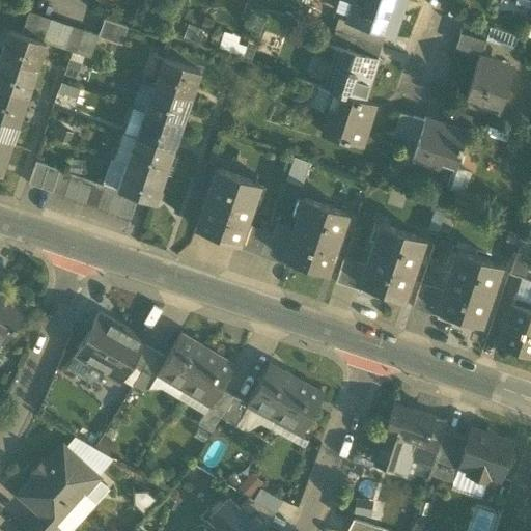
[(384,33),(386,34),(391,21),(396,22),(402,0),(359,0),(353,23),(361,26),(384,33)]
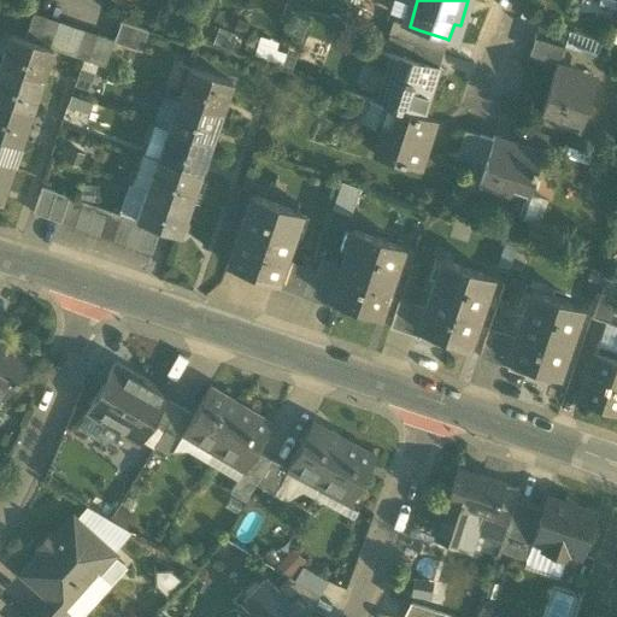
[(24,39),(37,43),(47,17),(34,13),(33,12),(24,39)]
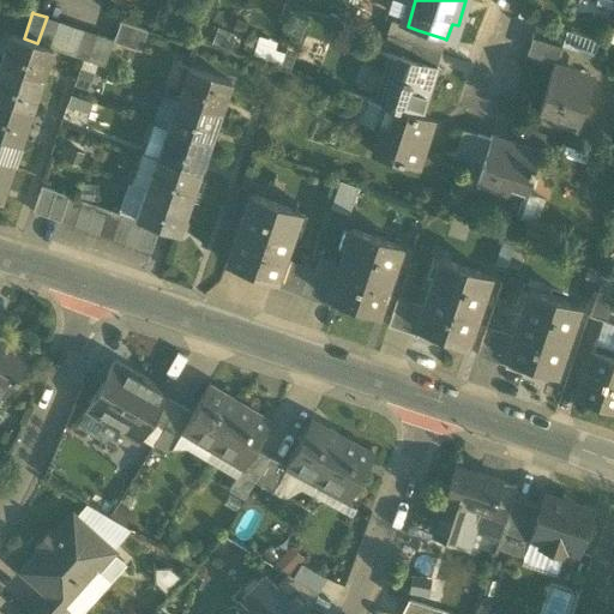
[(37,43),(50,47),(59,22),(47,17),(37,43)]
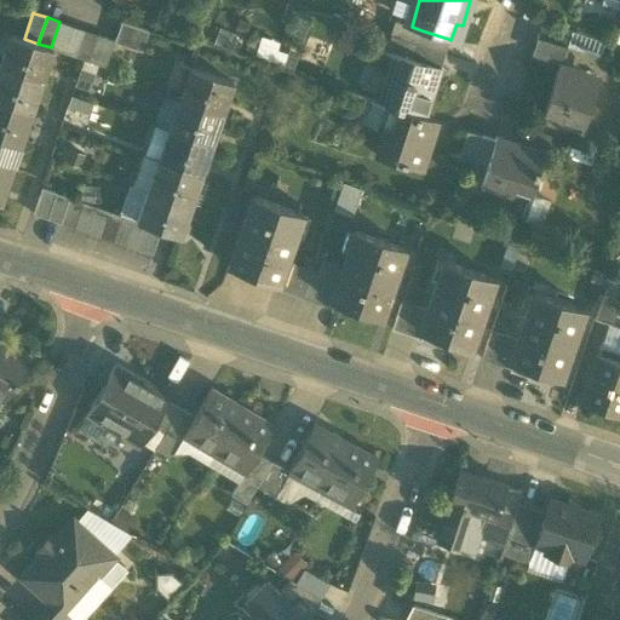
[(114,40),(149,53),(156,33),(121,21),(114,40)]
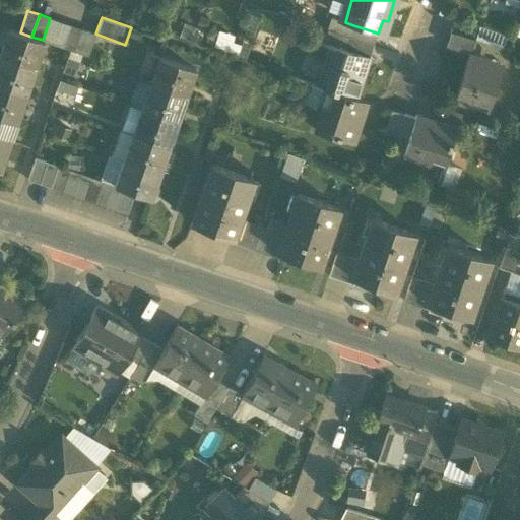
[(44,41),(54,44),(61,21),(50,18),(43,40),(44,41)]
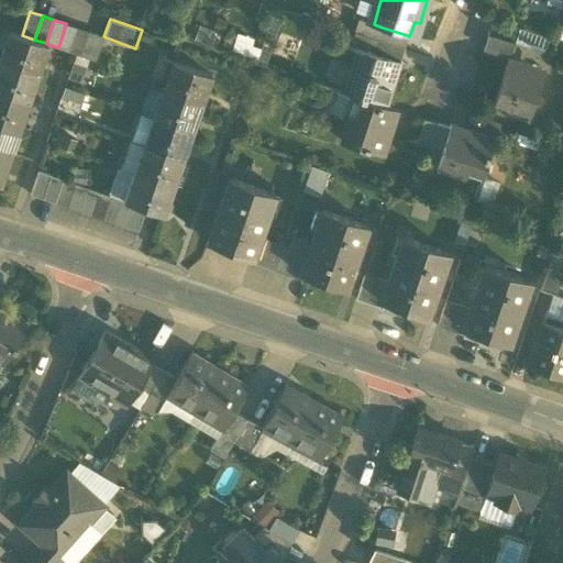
[(492,20),(487,34),(514,42),(518,29),(492,20)]
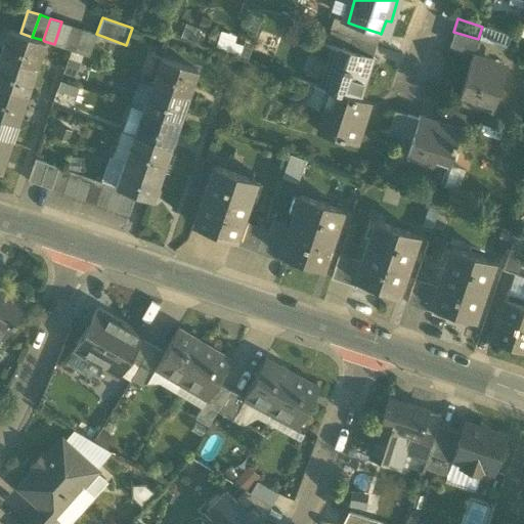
[(54,44),(64,48),(73,26),(61,22),(54,44)]
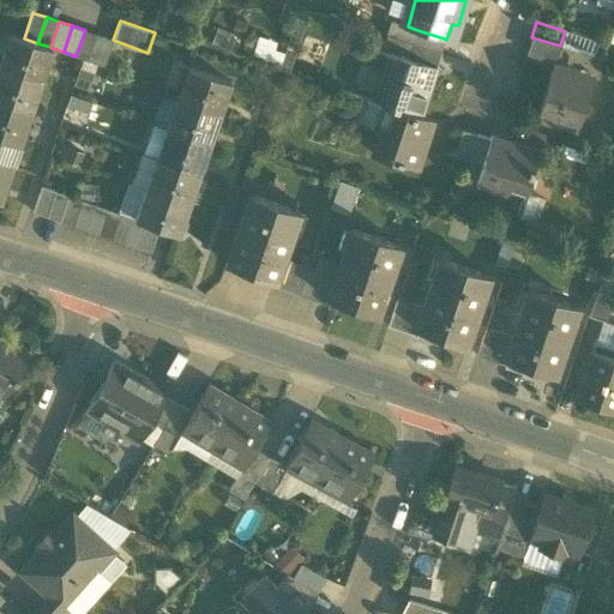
[(97,35),(85,30),(76,56),(82,58),(89,60),(97,35)]
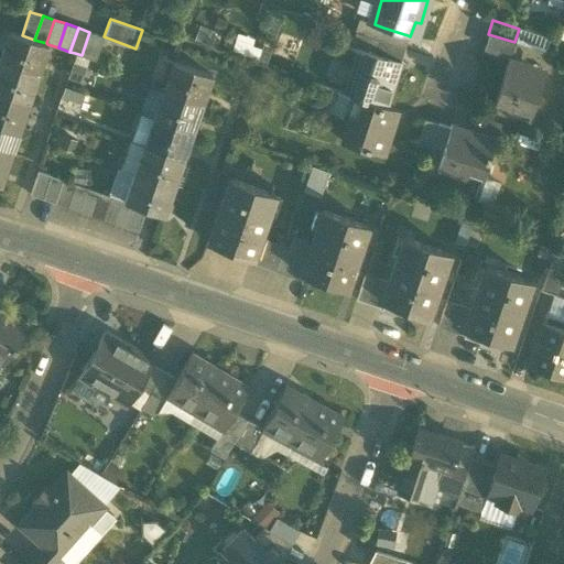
[(383,28),(379,40),(403,47),(408,35),(383,28)]
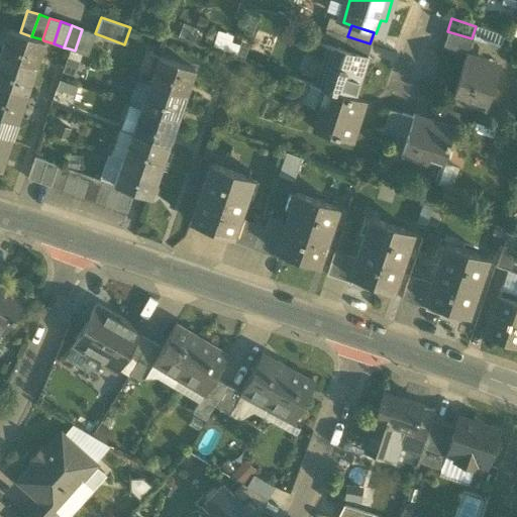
[(8,28),(0,52),(0,168),(0,169),(9,142),(18,117),(26,92),(35,66),(43,40),(42,39),(31,36),(20,32),(8,28)]
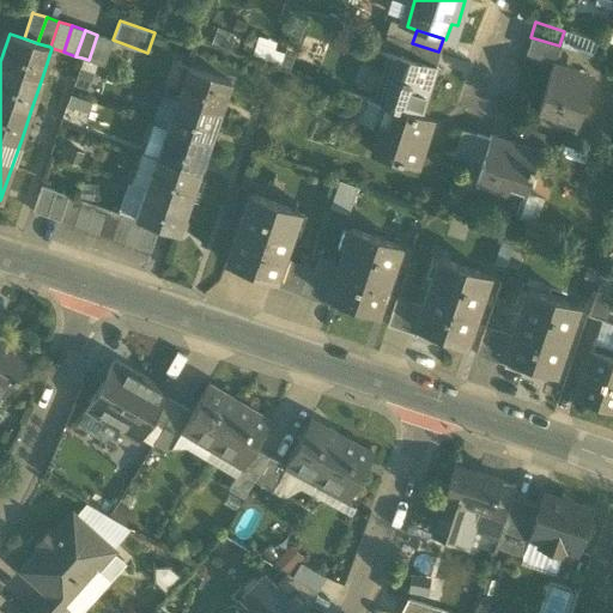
[(89,61),(104,66),(113,40),(98,35),(89,61)]
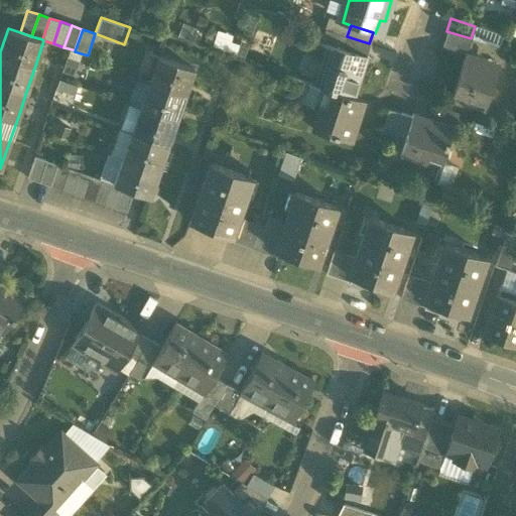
[(467,53),(471,38),(446,31),(442,45),(467,53)]
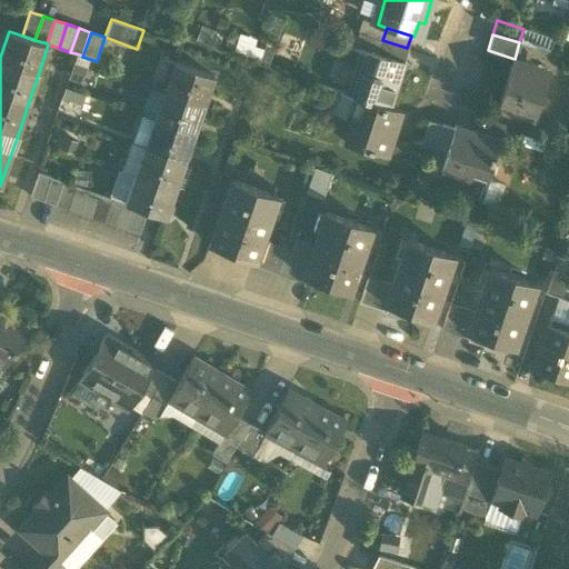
[(403,61),(407,48),(382,40),(378,53),(403,61)]
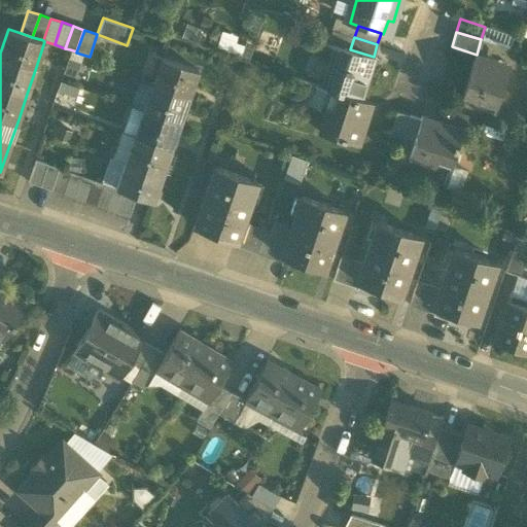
[(335,45),(321,86),(332,91),(359,99),(374,57),(350,49),(335,45)]
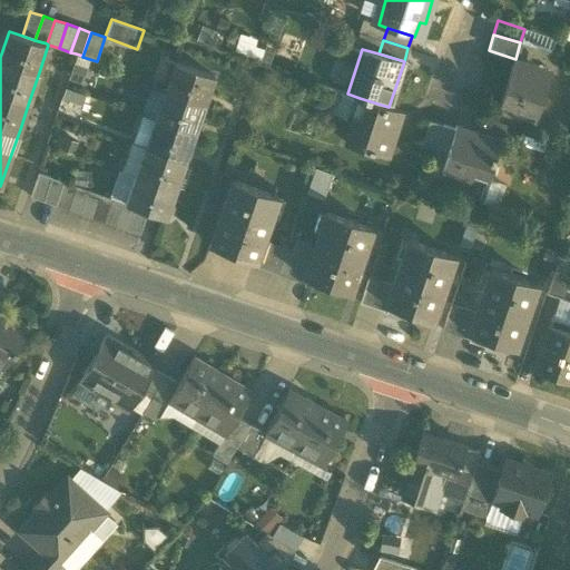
[(174,61),(165,90),(155,118),(145,146),(136,174),(126,203),(135,206),(148,210),(165,216),(175,187),(185,159),(194,131),(204,104),(214,75),(174,61)]
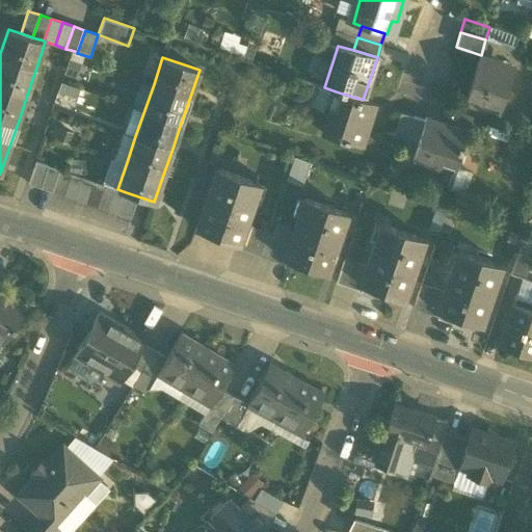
[(464,101),(499,112),(512,73),(477,61),(464,101)]
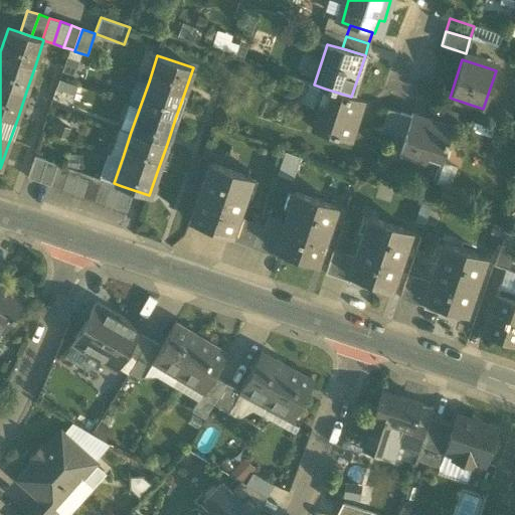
[(301,103),(319,109),(325,89),(314,84),(308,82),(301,103)]
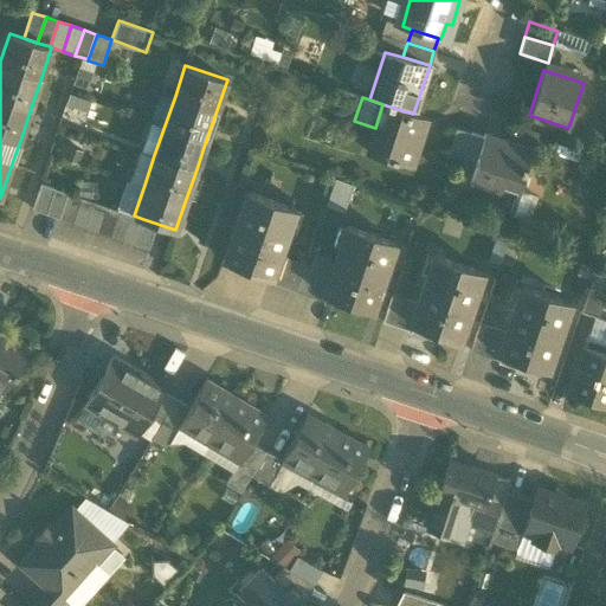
[(413,114),(382,104),(375,128),(367,152),(412,166),(427,118),(413,114)]
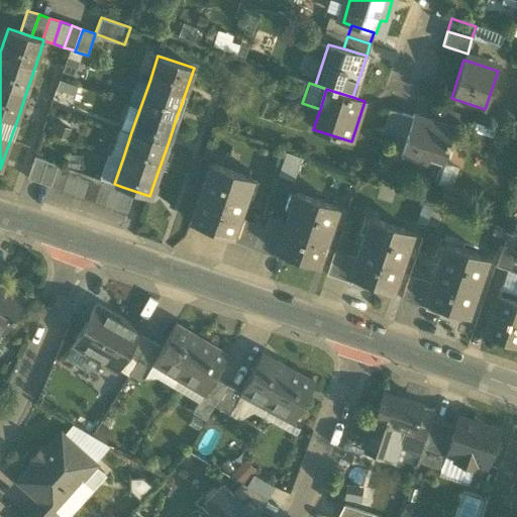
[(382,131),(394,135),(401,113),(389,109),(382,131)]
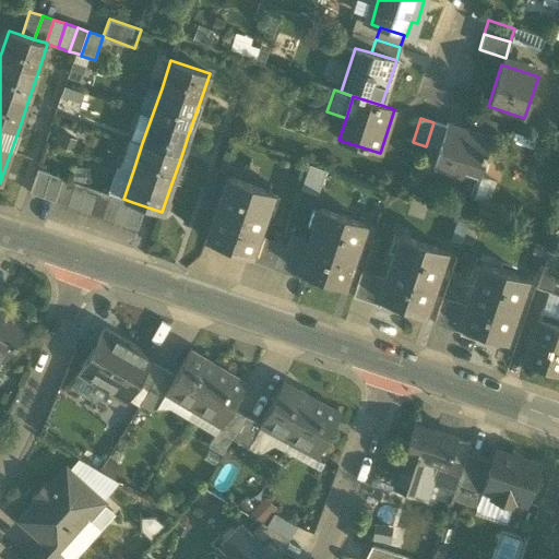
[(447,127),(433,122),(426,146),(439,151),(447,127)]
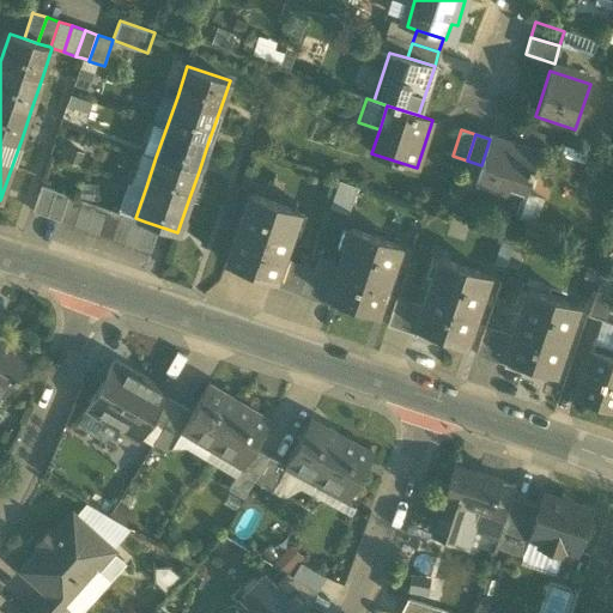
[(475,181),(523,196),(538,152),(490,137),(490,139),(481,165),(475,181)]
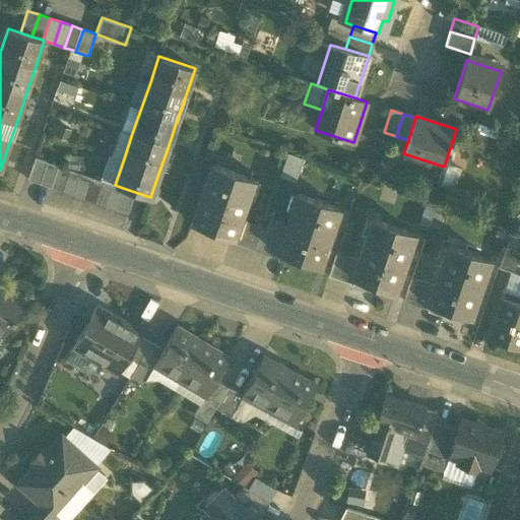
[(492,144),(495,129),(480,126),(476,141),(492,144)]
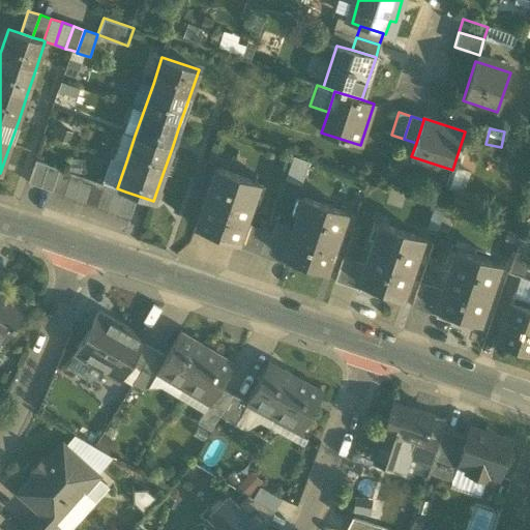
[(28,183),(39,186),(48,165),(35,162),(28,183)]
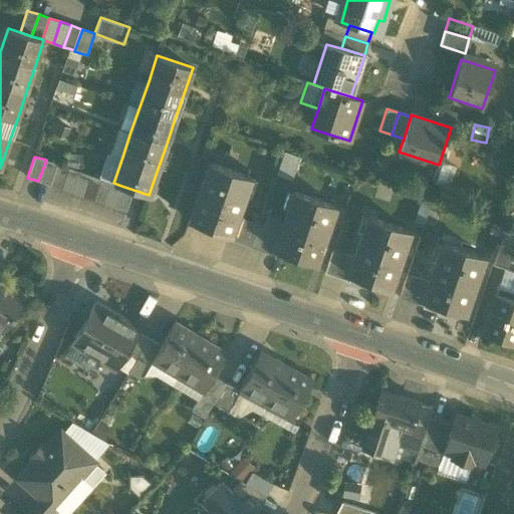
[(57,164),(46,160),(38,181),(50,185),(57,164)]
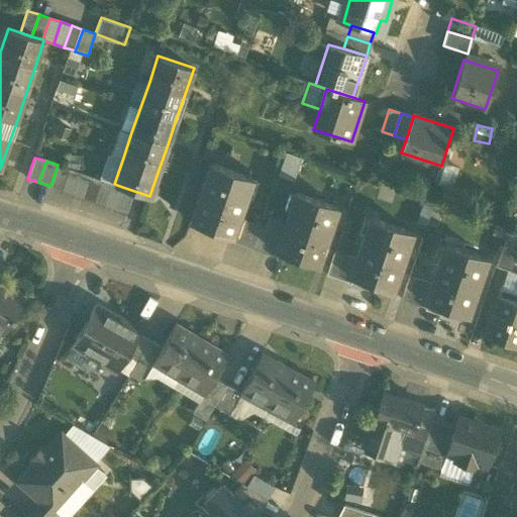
[(230,234),(232,235),(237,218),(251,178),(210,163),(191,221),(230,234)]
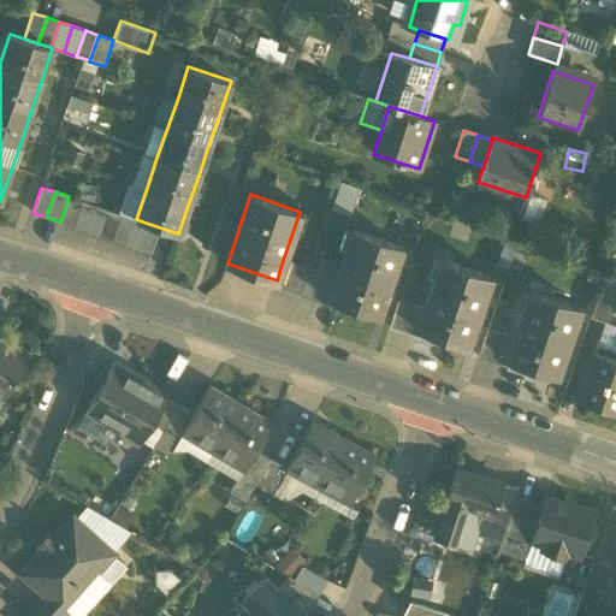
[(69,196),(60,221),(73,226),(83,201),(69,196)]
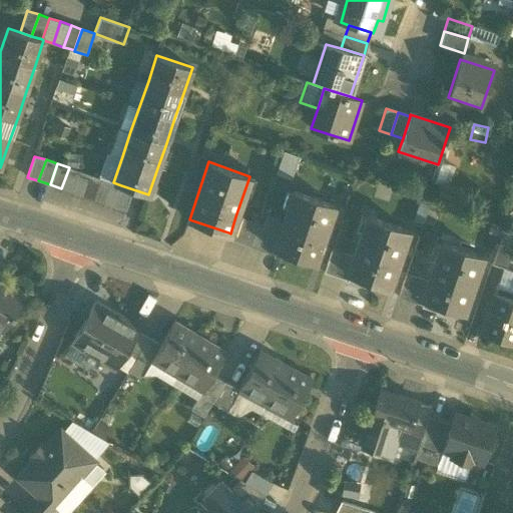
[(79,170),(69,167),(61,188),(72,192),(79,170)]
